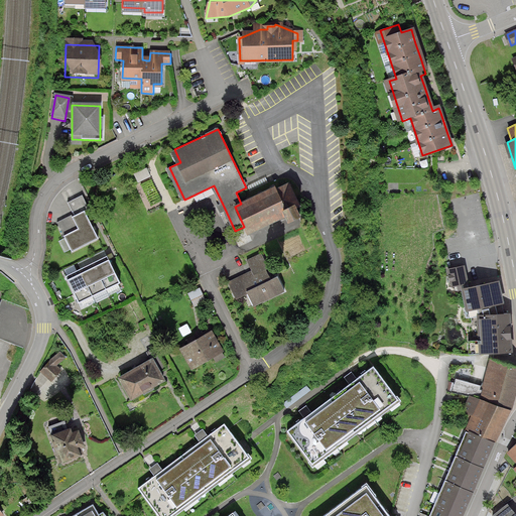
[(235,207),(244,227),(247,233),(286,215),(290,222),(304,215),(288,181),(241,204),(235,207)]
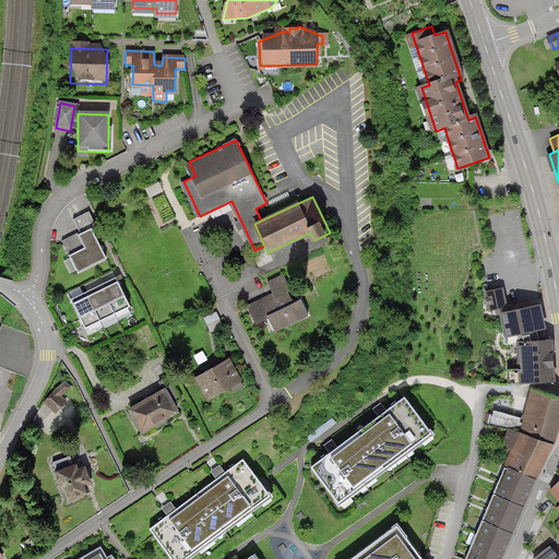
[(93,211),(78,218),(83,229),(97,223),(93,211)]
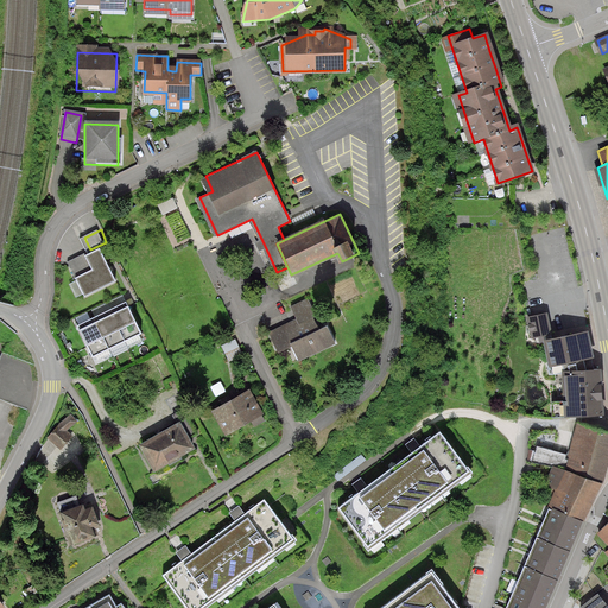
[(74,278),(83,298),(114,283),(109,271),(96,247),(81,254),(89,271),(74,278)]
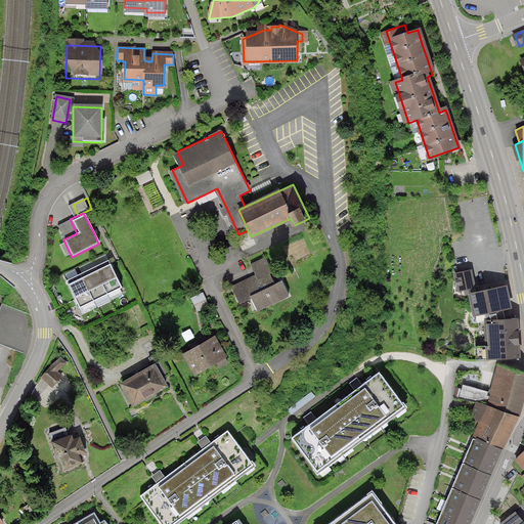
[(56,226),(63,239),(77,233),(70,219),(56,226)]
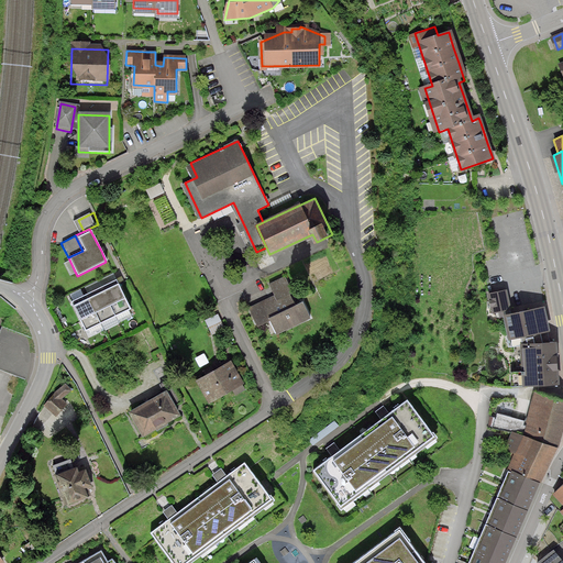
[(265,288),(272,300),(246,313),(255,329),(264,324),(272,338),(307,319),(285,278),(265,288)]
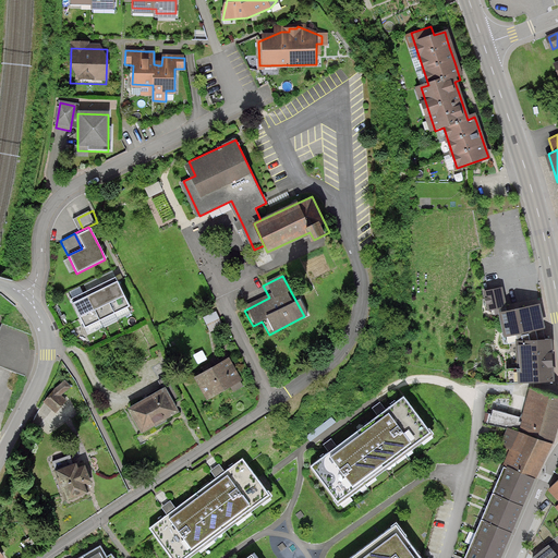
[(106,283),(98,288),(83,294),(72,300),(86,328),(129,307),(116,279),(106,283)]
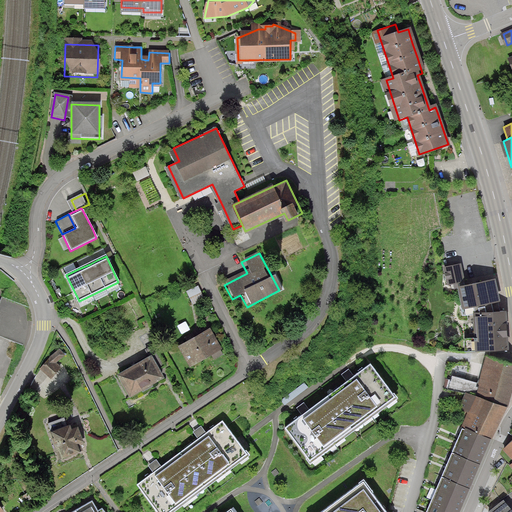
[(462,312),(474,310),(475,335),(464,336),(463,352),(506,348),(502,305),(497,305),(496,297),(492,275),(462,281),(459,265),(447,267),(445,267),(448,287),(457,285),(462,312)]
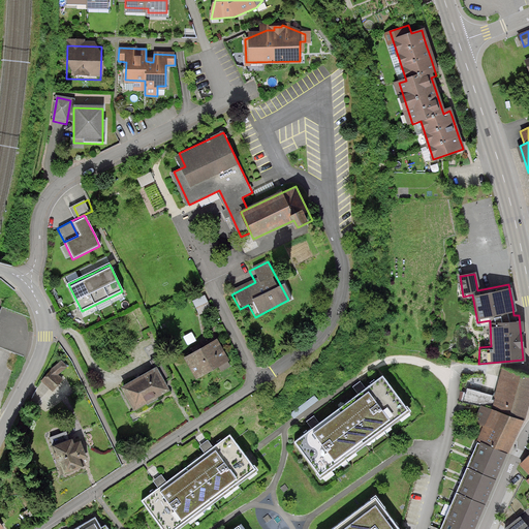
[(208,296),(195,301),(201,313),(214,308),(208,296)]
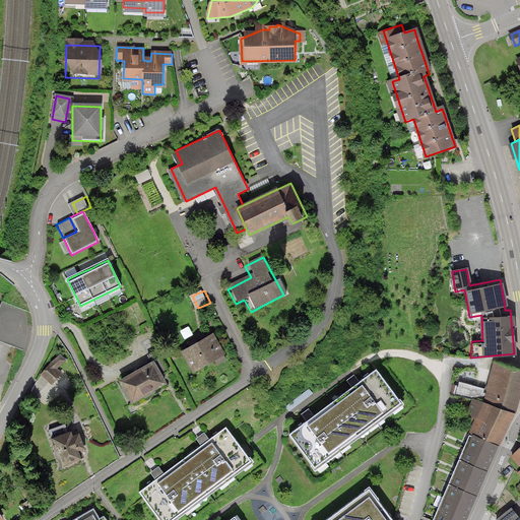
[(181,349),(194,373),(223,356),(210,333),(181,349)]
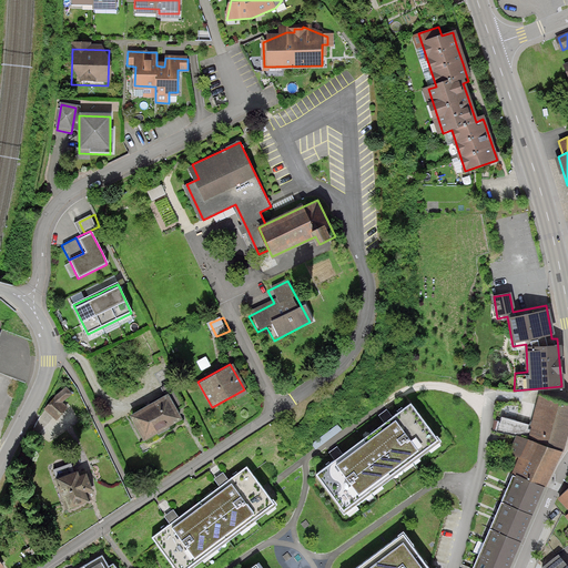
[(180,403),(184,399),(178,385),(172,388),(180,403)]
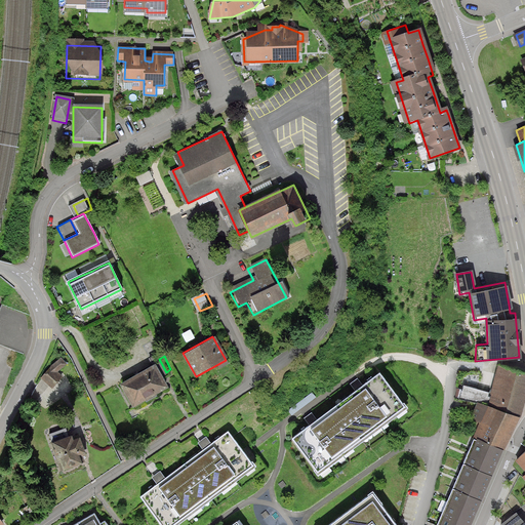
[(40,380),(52,393),(63,382),(56,375),(65,368),(58,362),(40,380)]
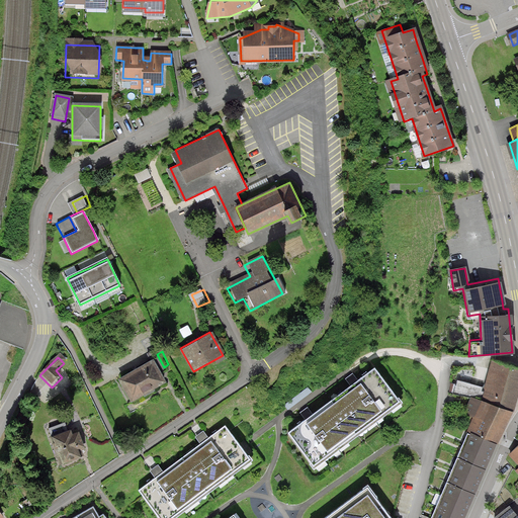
[(120,376),(136,404),(166,386),(152,359),(120,376)]
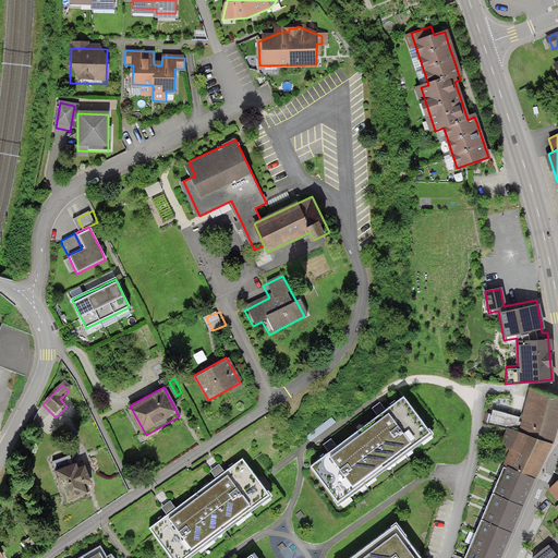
[(519,434),(553,446),(554,447),(557,431),(557,399),(530,391),(519,434)]
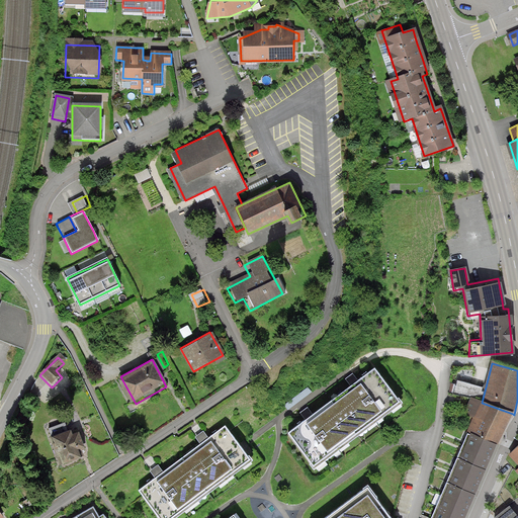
[(372,367),(330,401),(359,437),(402,404),(372,367)]
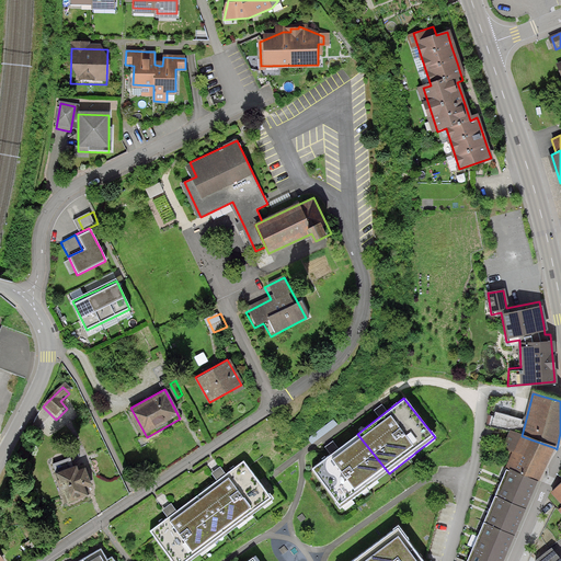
[(525,478),(538,484),(539,484),(556,448),(522,436),(511,432),(503,449),(513,453),(505,470),(507,471),(525,478)]
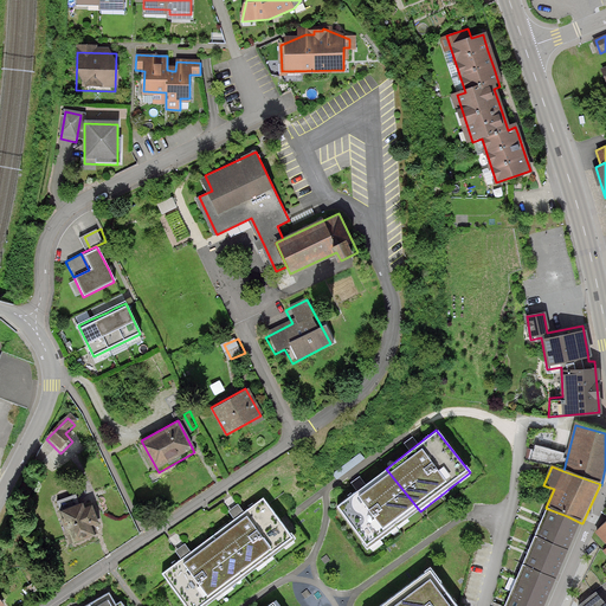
[(386,469),(335,508),(369,552),(420,511),(386,469)]
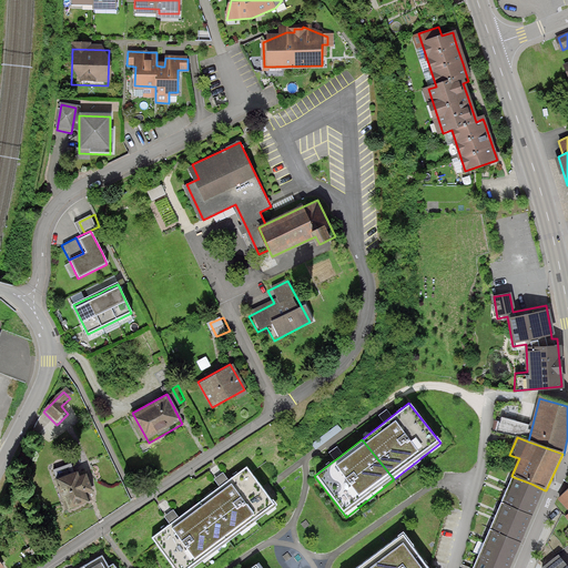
[(176,520),(151,539),(172,567),(189,567),(273,505),(245,468),(226,483),(176,520)]
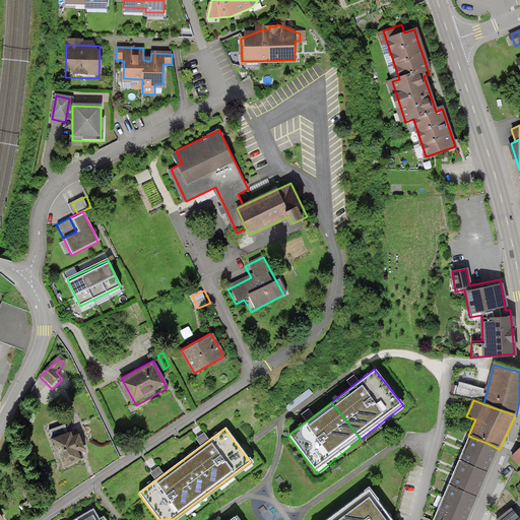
[(48,445),(59,474),(78,468),(75,460),(84,457),(76,435),(48,445)]
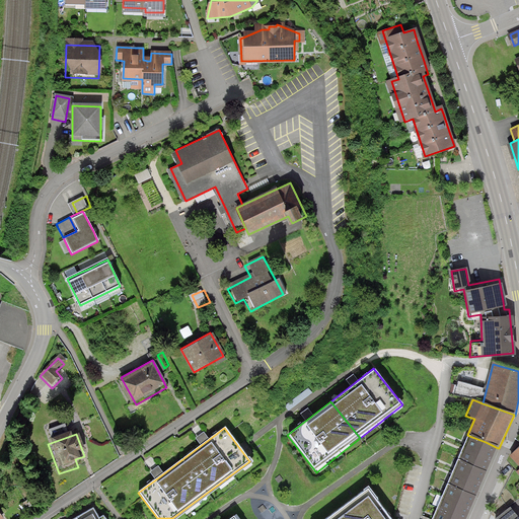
[(479,456),(486,442),(469,436),(464,449),(479,456)]
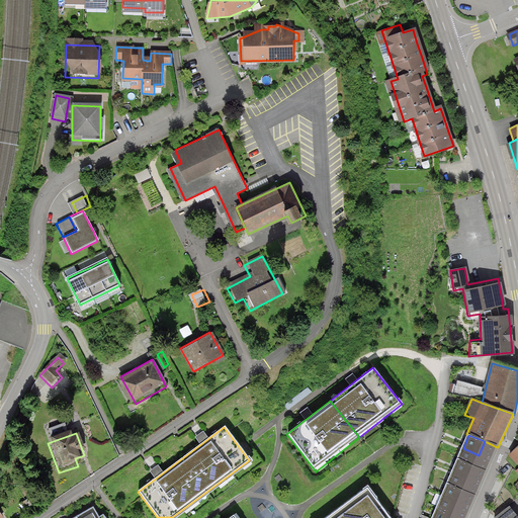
[(479,455),(491,460),(497,447),(485,441),(479,455)]
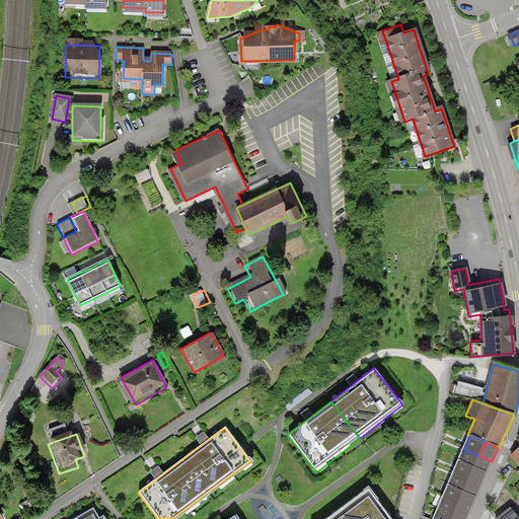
[(473,468),(479,456),(464,449),(458,462),(473,468)]
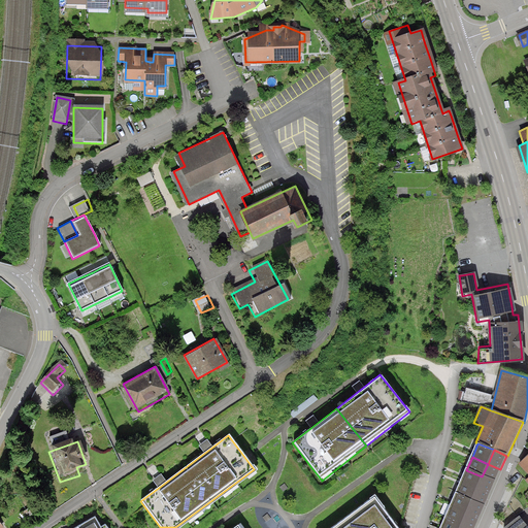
[(482,476),(495,483),(500,469),(488,464),(482,476)]
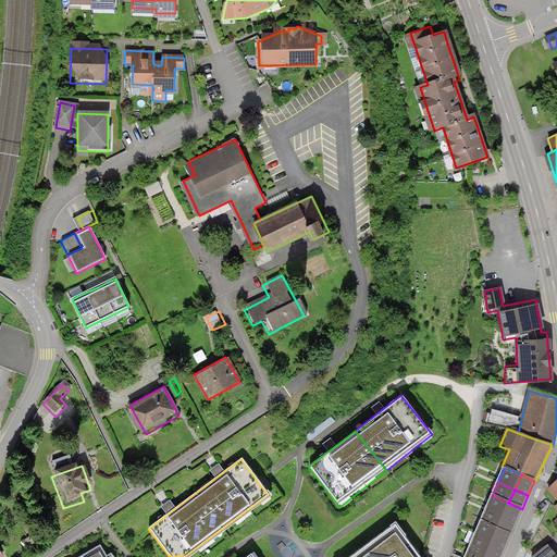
[(503,516),(508,503),(492,496),(486,509),(503,516)]
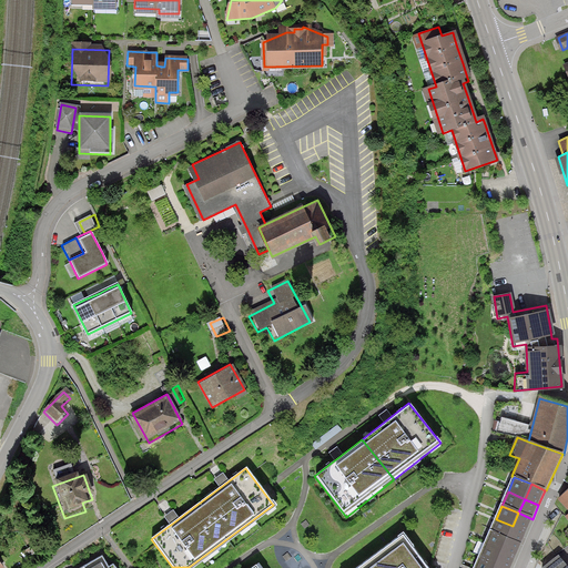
[(513,526),(527,533),(533,519),(518,513),(513,526)]
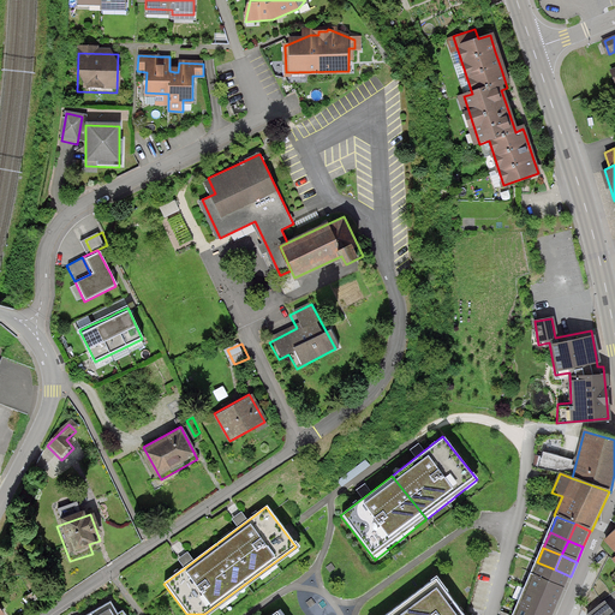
[(549,585),(555,569),(537,562),(531,577),(549,585)]
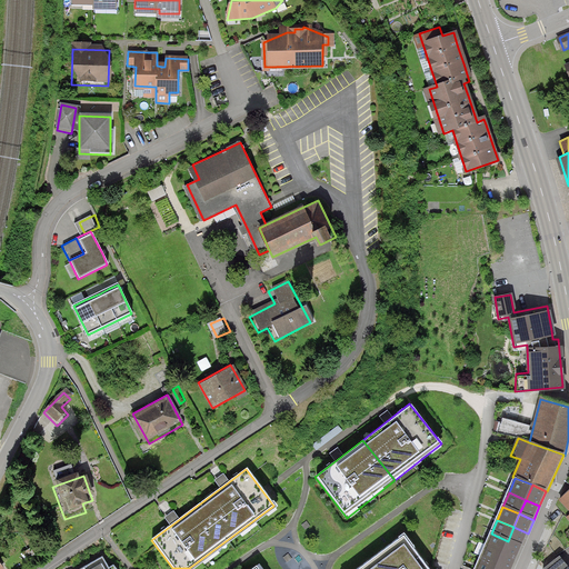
[(528,533),(513,527),(508,541),(521,547),(528,533)]
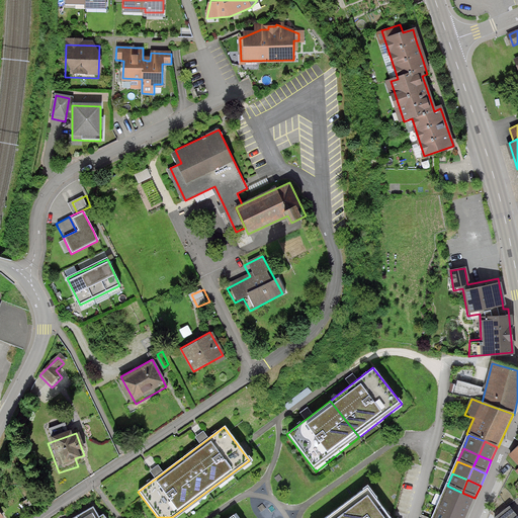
[(391,517),(366,485),(320,517),(391,517)]
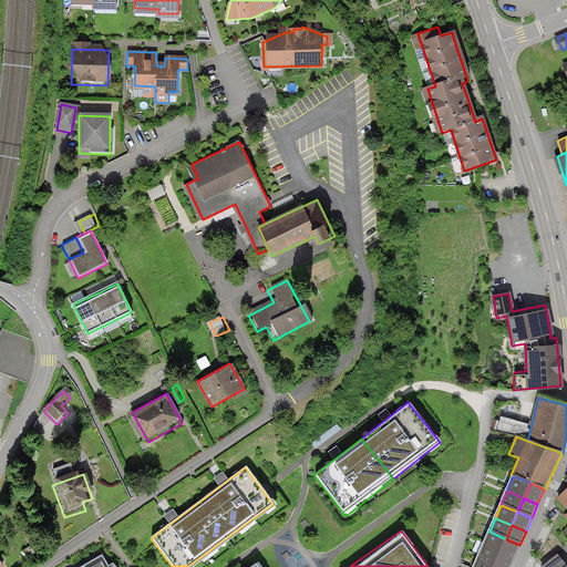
[(500,554),(506,539),(490,532),(483,547),(500,554)]
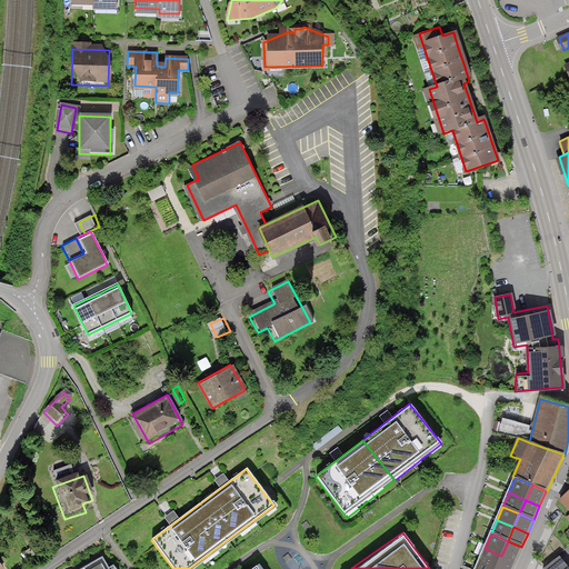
[(516,561),(521,547),(508,541),(501,556),(516,561)]
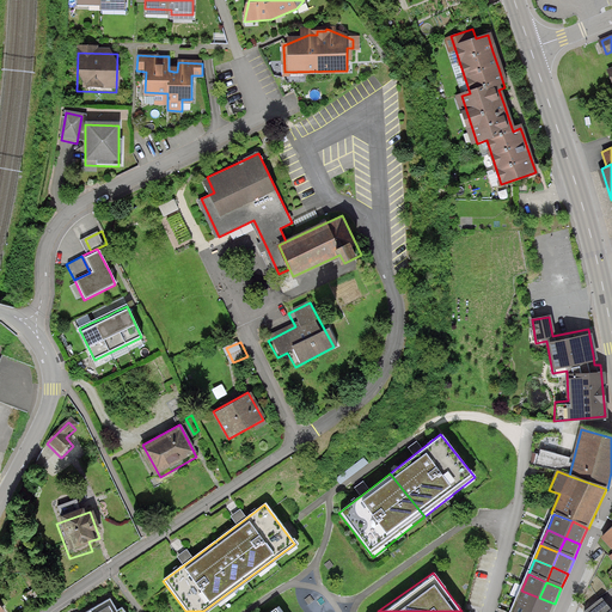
[(534,611),(539,598),(521,591),(515,603),(534,611)]
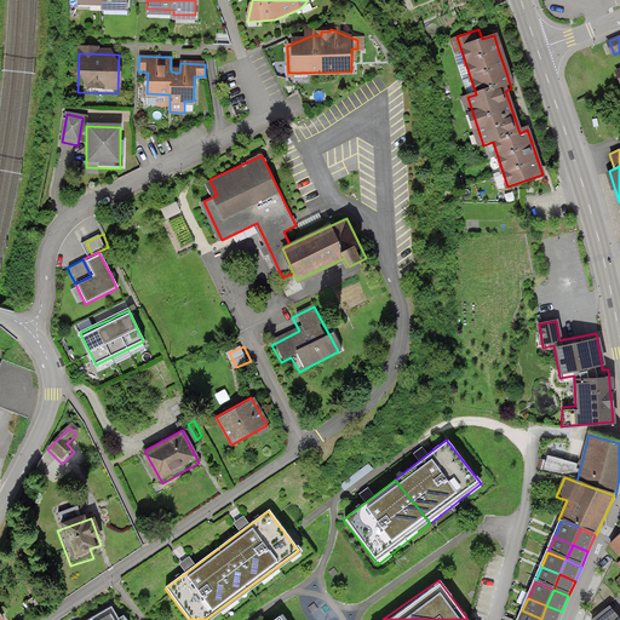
[(557,619),(562,612),(546,606),(541,619),(544,619),(557,619)]
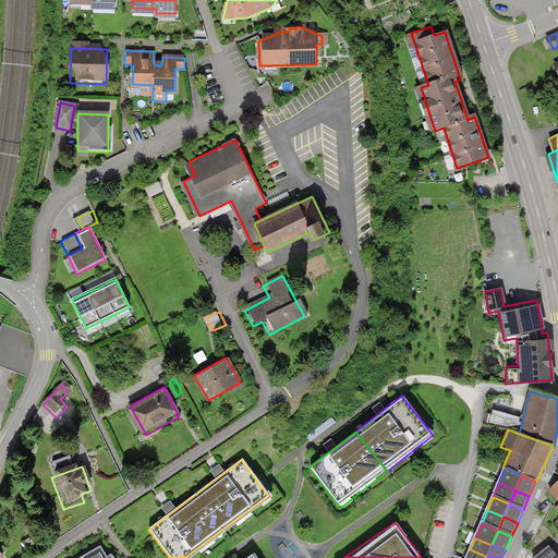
[(557,557),(548,547),(534,557),(557,557)]
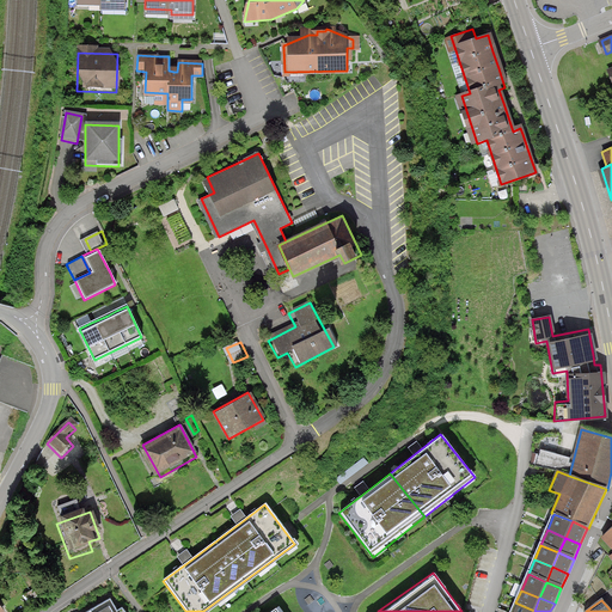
[(117,611),(111,601),(92,611),(117,611)]
